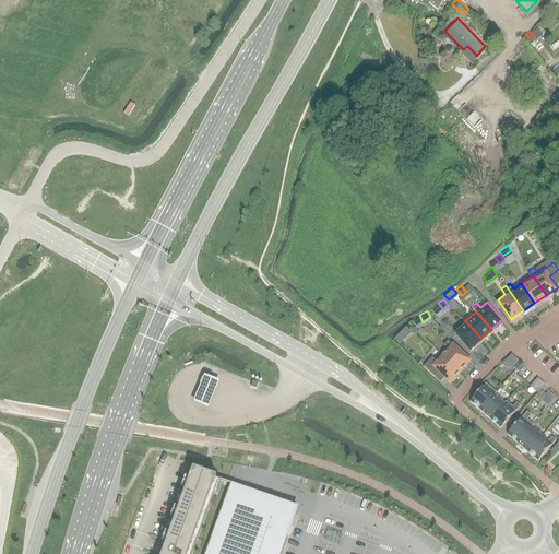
[(465,320),(454,330),(470,348),(480,338),(465,320)]
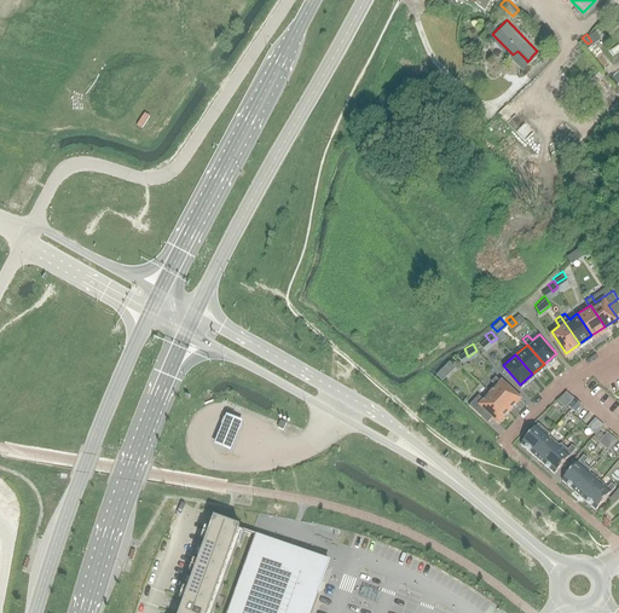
[(443,364),(437,370),(441,375),(447,370),(443,364)]
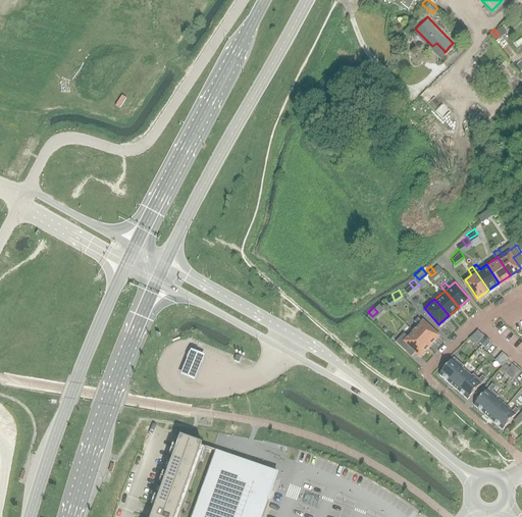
[(429,343),(438,332),(422,318),(418,313),(414,317),(419,322),(413,327),(429,343)]
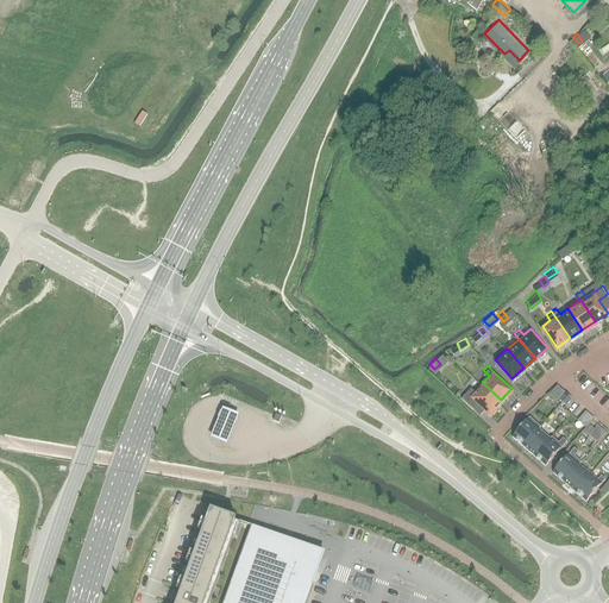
[(482,382),(476,389),(471,384),(462,394),(472,404),(477,399),(490,410),(501,400),(482,382)]
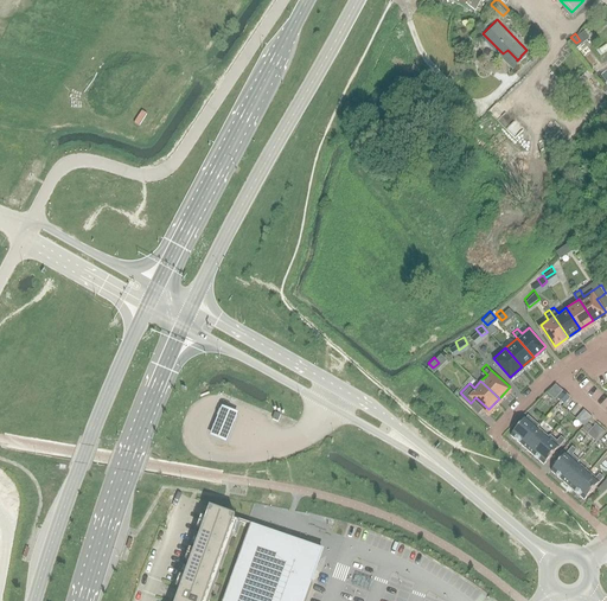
[(563,387),(556,392),(560,396),(567,389),(563,387)]
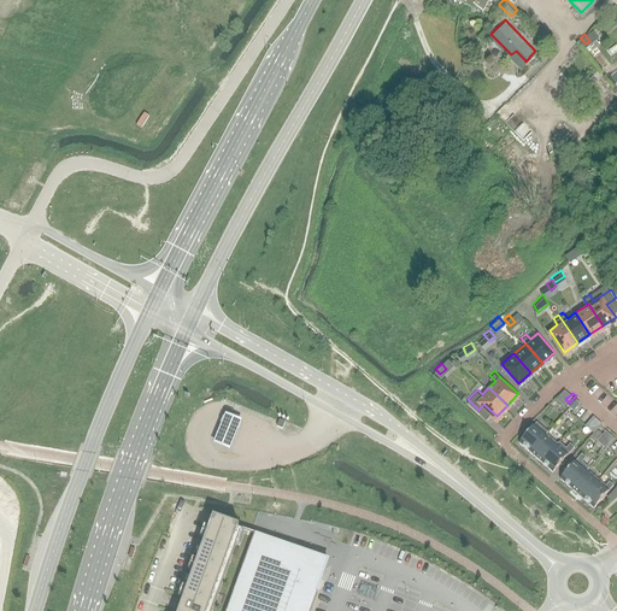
[(576,395),(569,403),(573,406),(580,399),(576,395)]
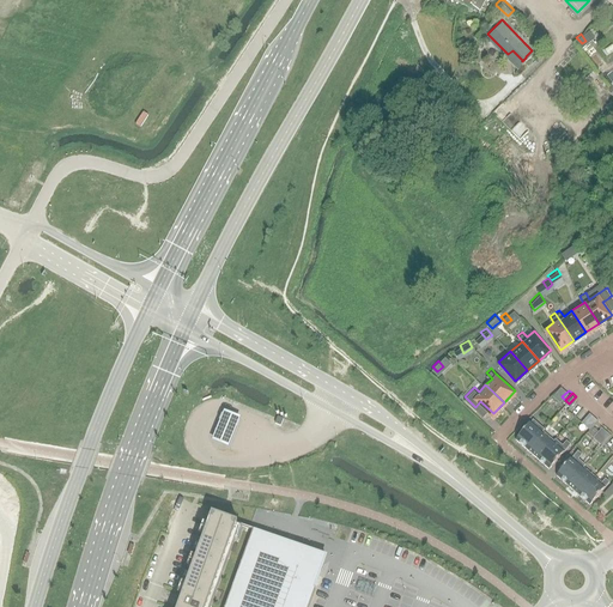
[(213,429),(212,432),(229,438),(230,435),(235,424),(238,413),(240,410),(224,402),(222,407),(218,417),(213,429)]
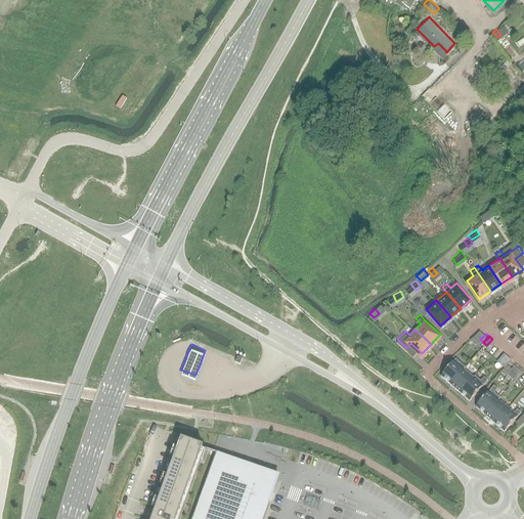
[(504,350),(499,354),(507,360),(510,357),(511,356),(504,350)]
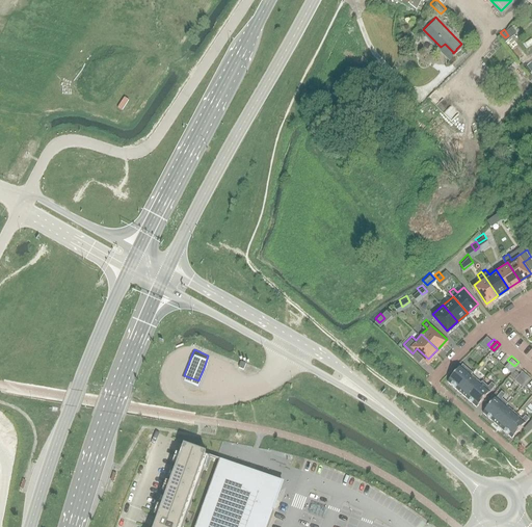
[(462,360),(447,377),(456,386),(471,370),(472,369),(462,360)]
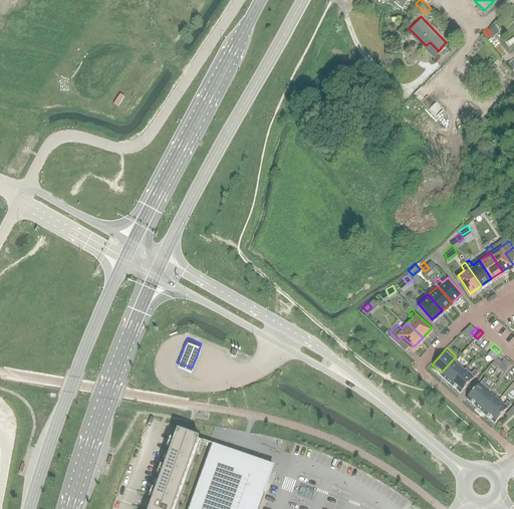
[(505,355),(497,363),(504,369),(512,361),(505,355)]
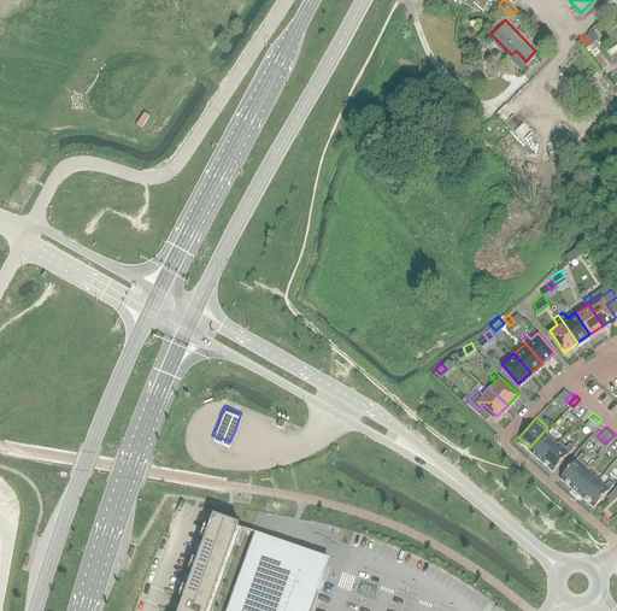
[(529,447),(541,458),(557,440),(546,429),(529,447)]
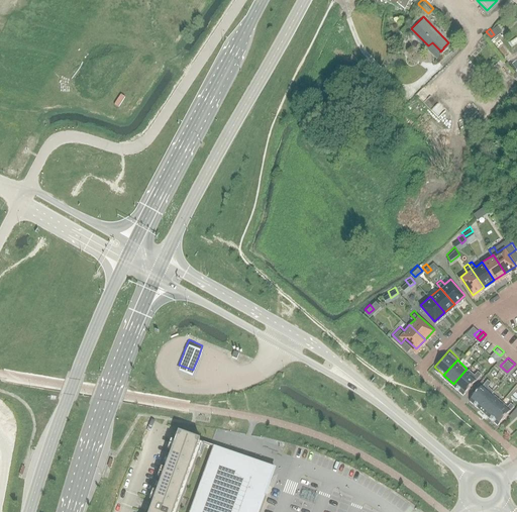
[(453,384),(457,387),(462,392),(481,371),(478,368),(474,372),(469,367),(467,369),(453,384)]
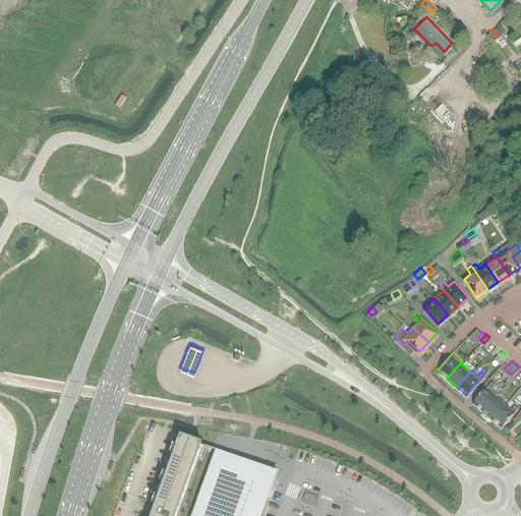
[(490,379),(472,400),(482,408),(496,393),(497,391),(491,386),(495,382),(490,379)]
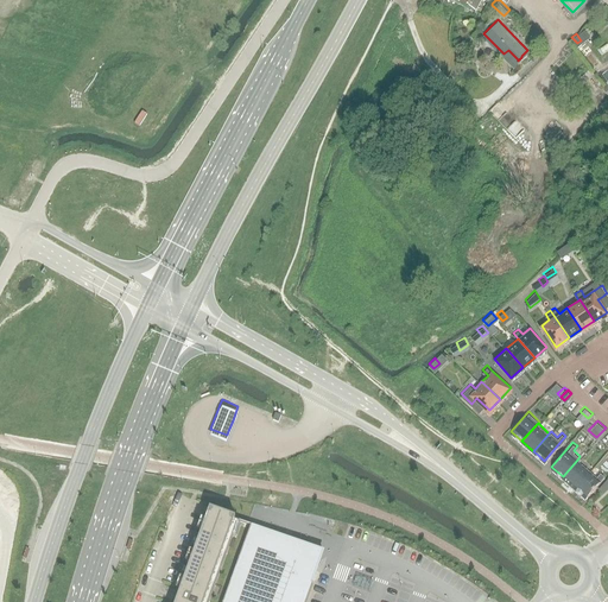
[(589,468),(578,458),(563,476),(574,486),(589,468)]
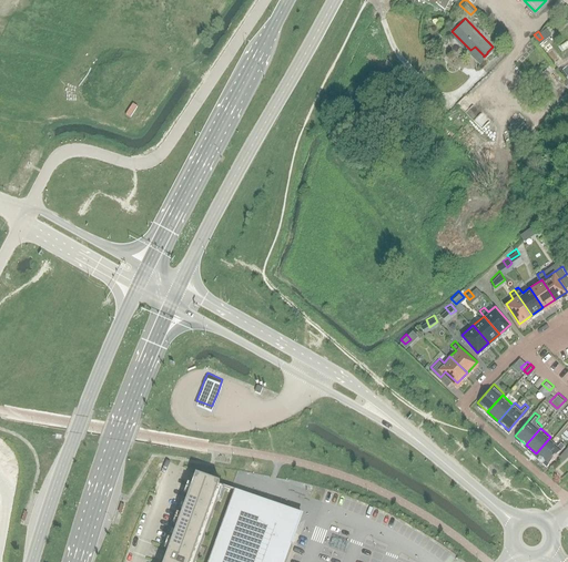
[(557,442),(550,437),(536,453),(546,463),(565,442),(560,439),(557,442)]
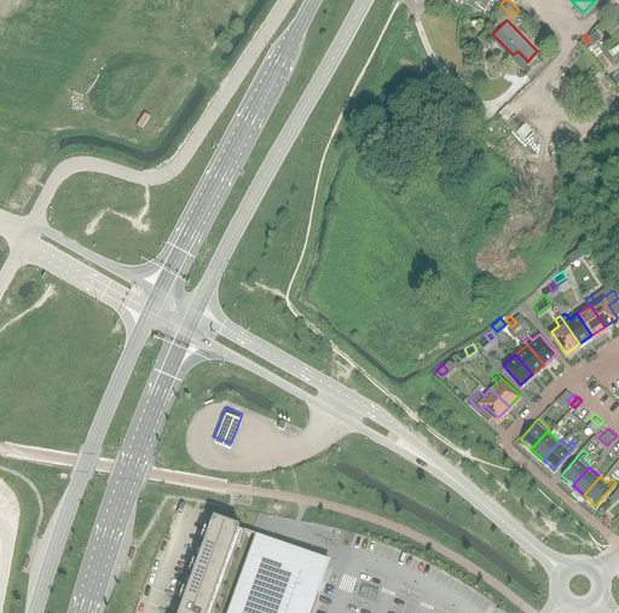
[(207,612),(239,524),(213,514),(181,602),(177,612),(207,612)]
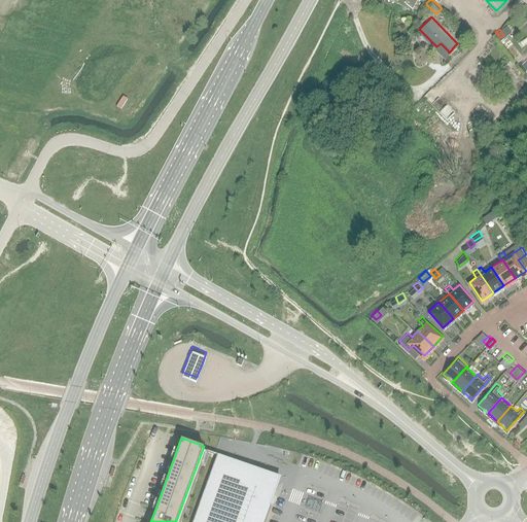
[(264,521),(271,502),(270,501),(280,475),(218,452),(218,451),(217,451),(190,521),(264,521)]
